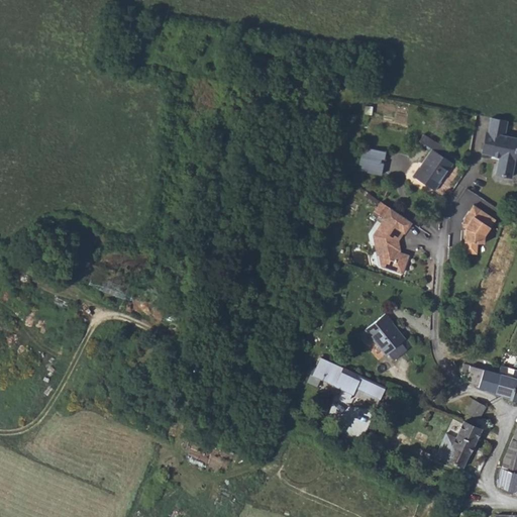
[(506,120),(490,117),(487,132),(485,131),(482,149),(491,151),(490,156),(498,157),(494,172),(494,175),(509,179),(513,162),(515,150),(516,141),(516,139),(503,136),(506,120)]
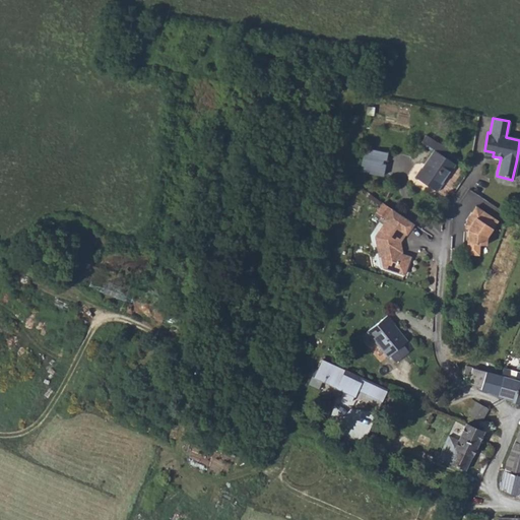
[(424,135),(419,141),(433,149),(437,143),(424,135)]
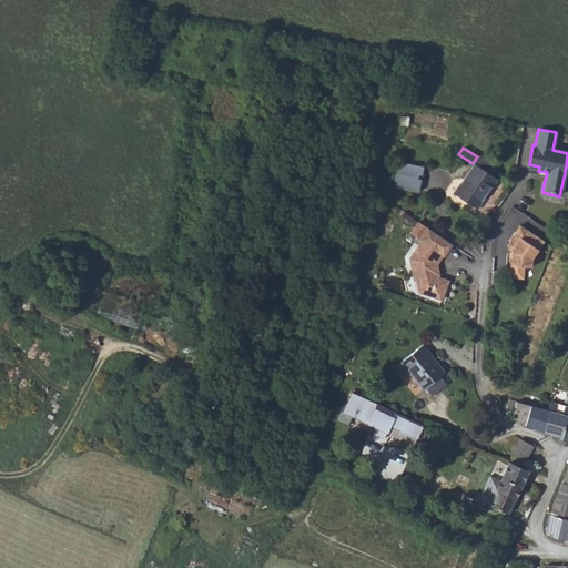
[(477,156),(473,163),(489,174),(494,168),(477,156)]
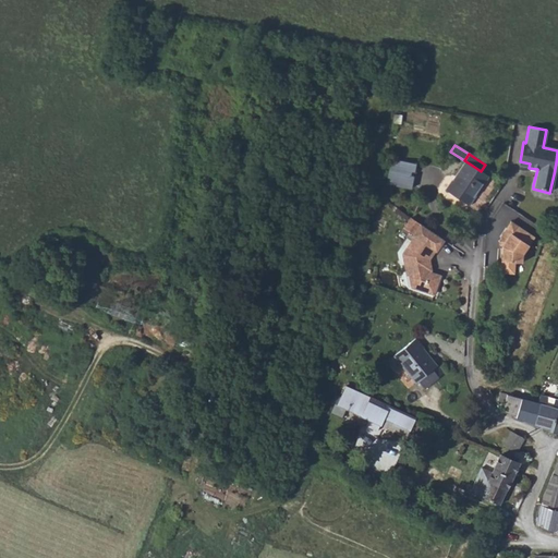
[(481,171),(464,160),(444,191),(468,205),(487,176),(481,171)]
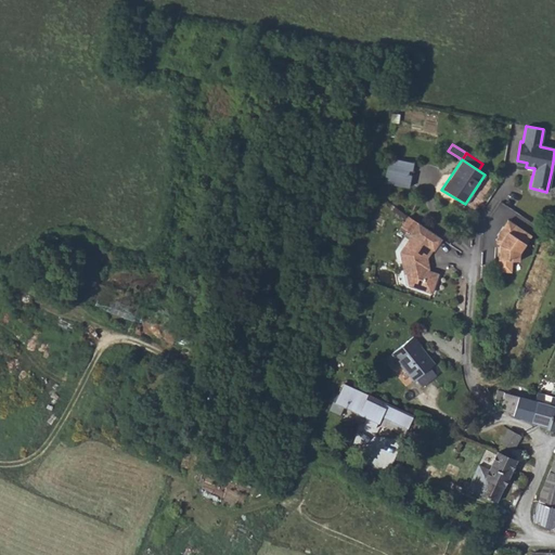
[(414,163),(395,162),(394,183),(412,185),(414,163)]
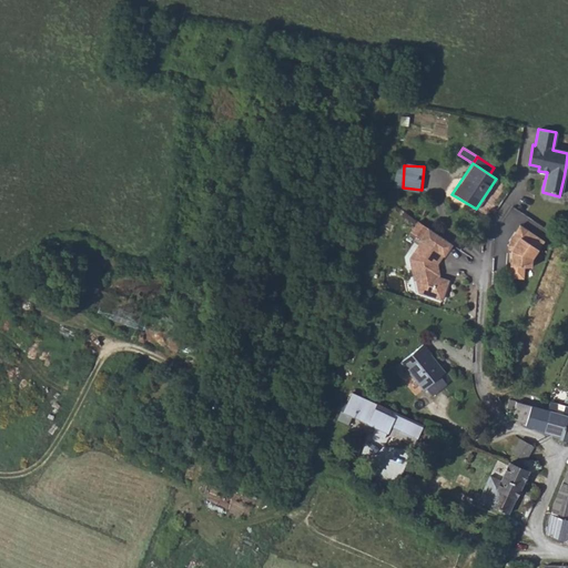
[(547,172),(538,171),(535,188),(543,189),(547,172)]
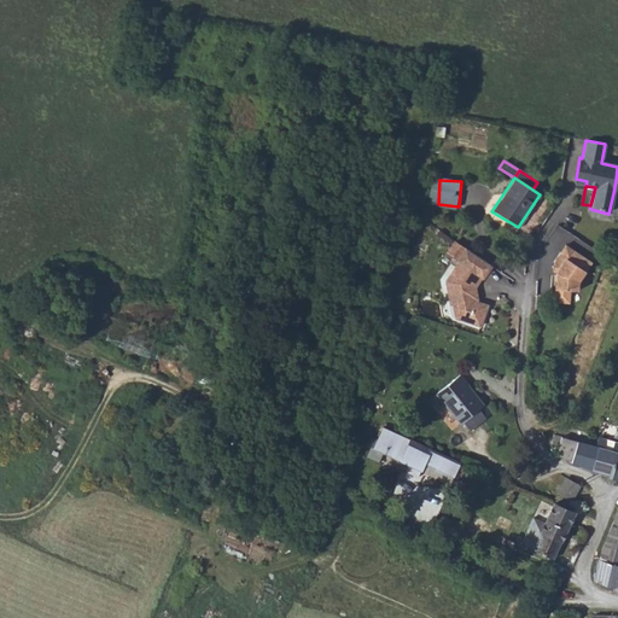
[(590,262),(564,244),(552,262),(553,263),(558,266),(553,273),(553,303),(569,303),(569,290),(577,290),(577,281),(590,262)]
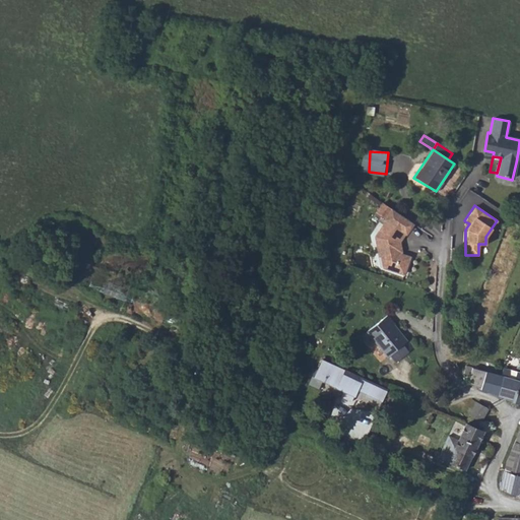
[(415,225),(394,212),(388,223),(389,223),(378,241),(384,260),(386,259),(389,270),(409,277),(415,260),(405,258),(401,249),(402,249),(403,245),(408,236),(409,237),(415,225)]
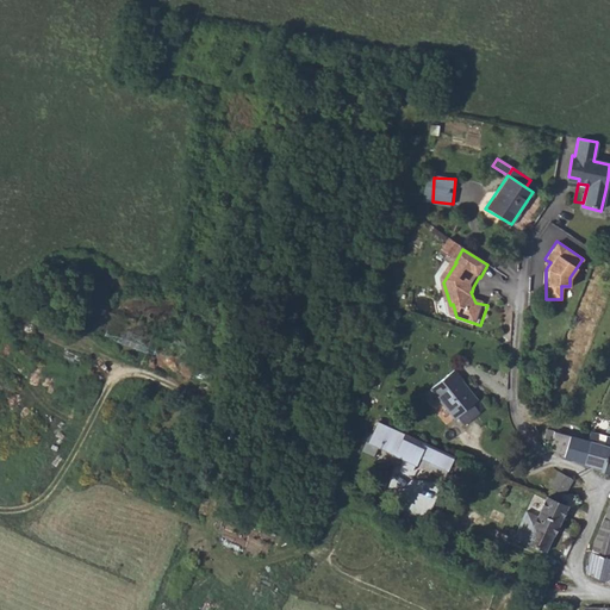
[(453,373),(429,393),(452,419),(455,417),(473,402),(474,400),(453,373)]
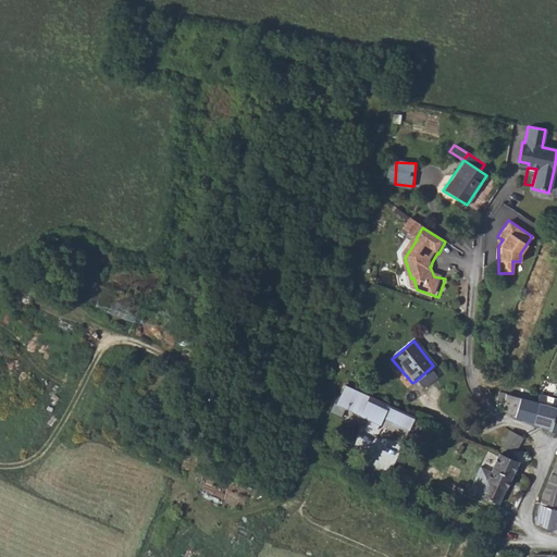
[(416,381),(424,390),(440,375),(432,367),(416,381)]
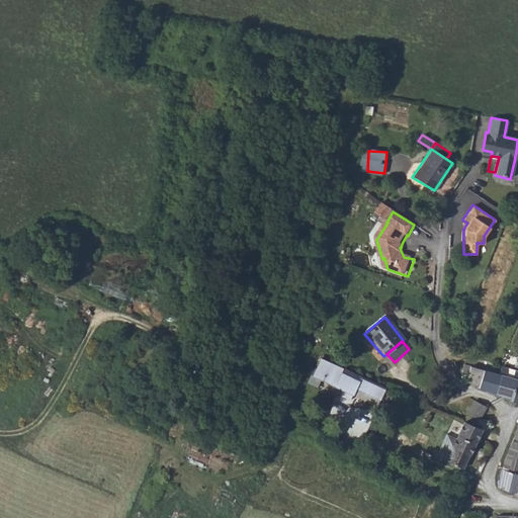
[(385,386),(322,356),(314,374),(342,390),(340,396),(350,401),(355,387),(380,399),(385,386)]
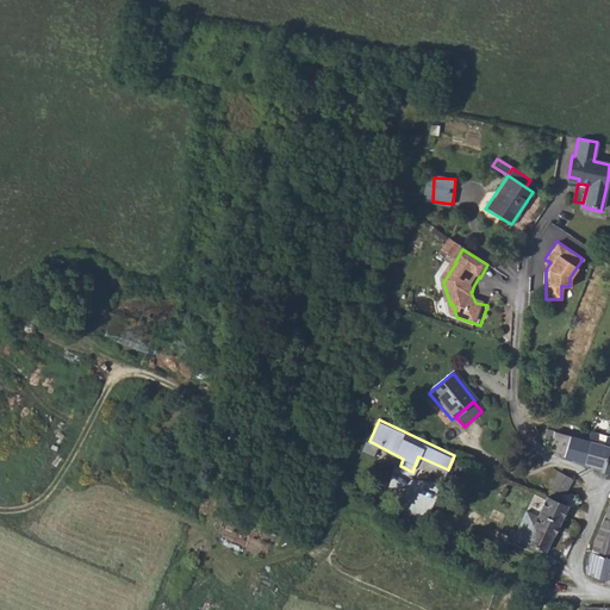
[(552,440),(551,449),(565,454),(564,456),(584,462),(589,441),(546,429),(543,436),(552,440)]
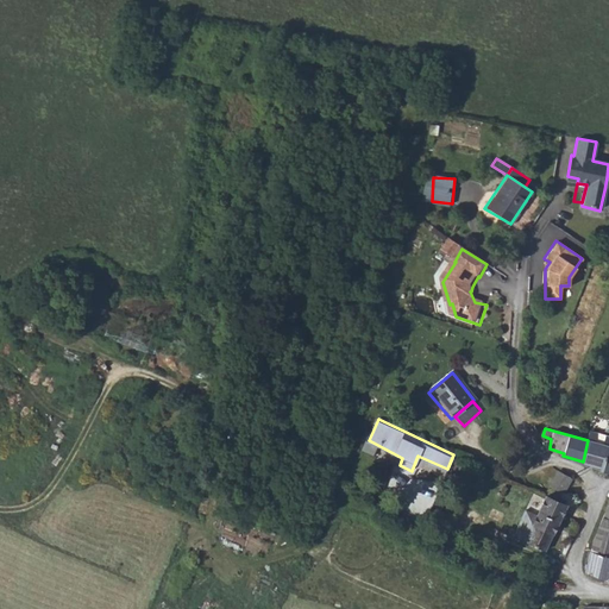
[(583,462),(595,465),(602,468),(601,470),(608,472),(608,471),(608,435),(590,431),(588,440),(583,462)]
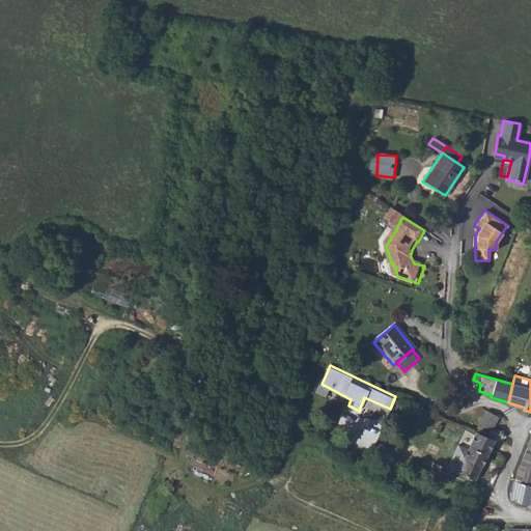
[(475,427),(475,431),(476,432),(492,439),(495,432),(491,429),(498,418),(484,410),(477,424),(478,424),(475,427)]
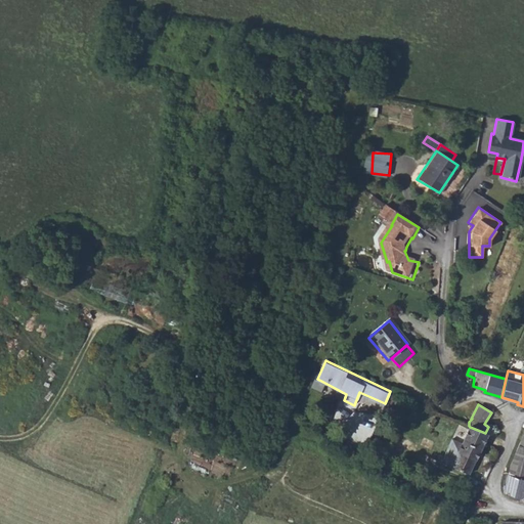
[(485,433),(470,427),(462,443),(452,439),(442,460),(469,473),(487,434),(485,433)]
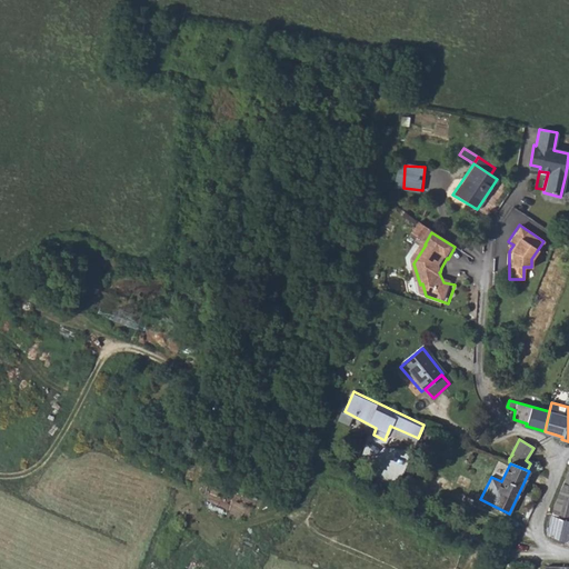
[(568,483),(563,482),(553,505),(548,533),(568,540),(568,483)]
